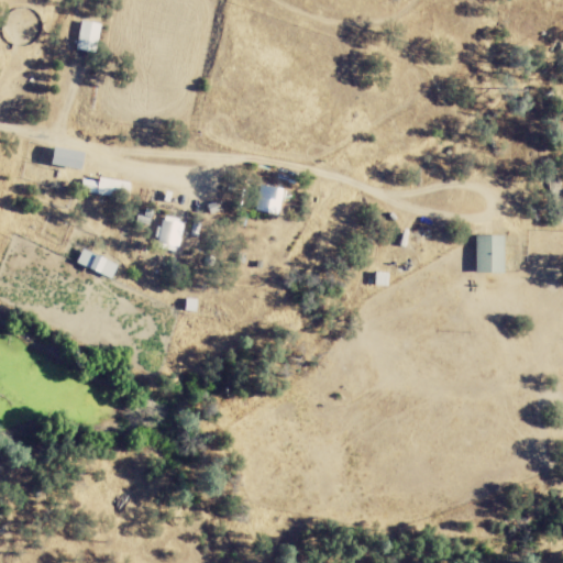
[(97,55),(103,26),(84,21),(77,51),(97,55)]
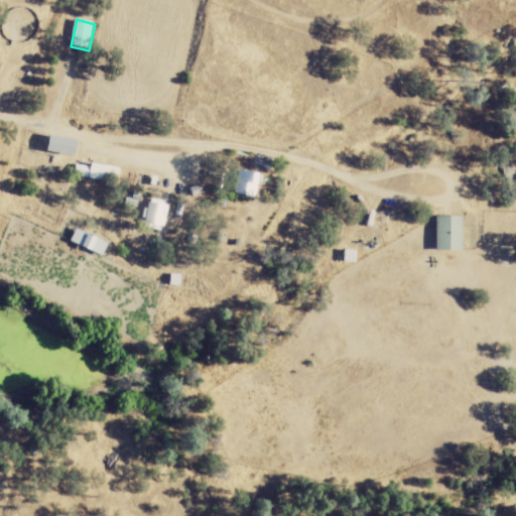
[(78,141),(49,135),(46,151),(74,157),(78,141)]
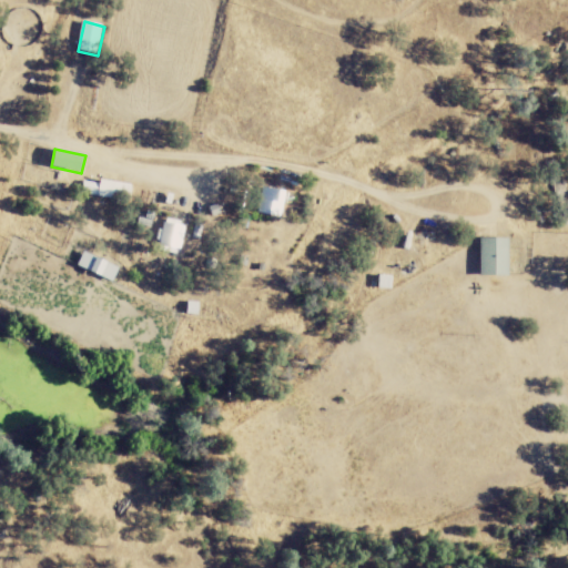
[(84,180),(83,195),(130,201),(132,185),(84,180)]
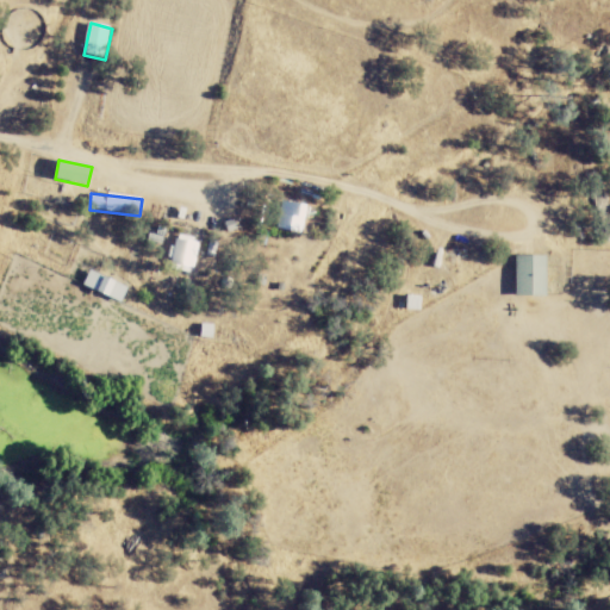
[(305,234),(307,205),(282,203),(279,231),(305,234)]
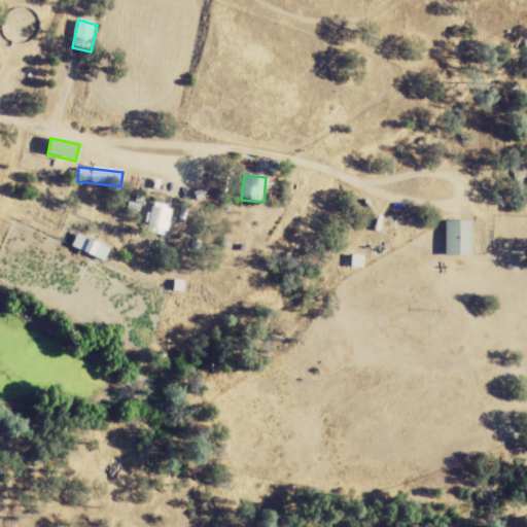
[(446,256),(472,257),(473,222),(447,221),(446,256)]
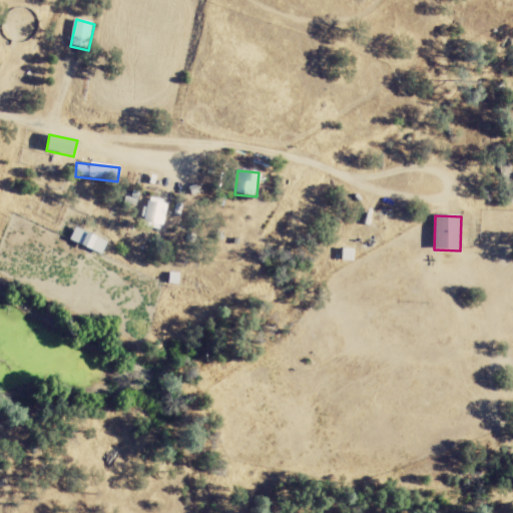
[(103,255),(109,242),(76,228),(70,241),(103,255)]
